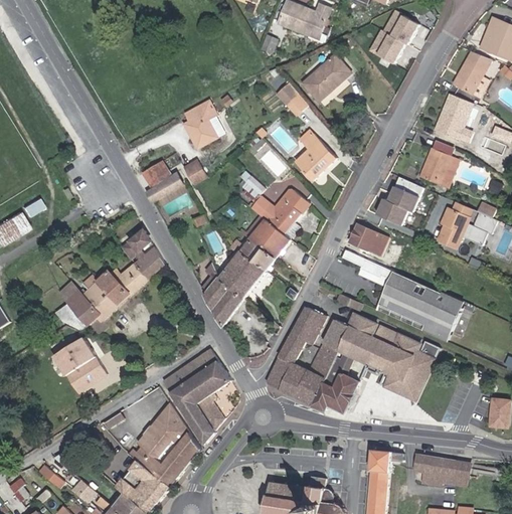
[(323,26),(330,8),(319,3),(316,11),(287,0),(278,22),(308,34),(311,27),(321,31),(323,26)]
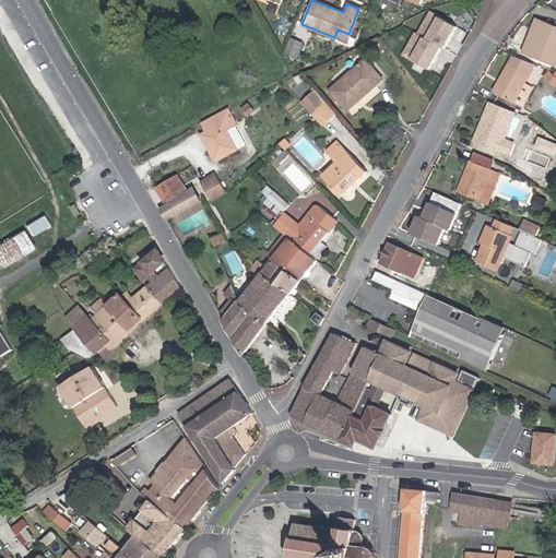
[(273,14),(276,6),(268,2),(264,11),(273,14)]
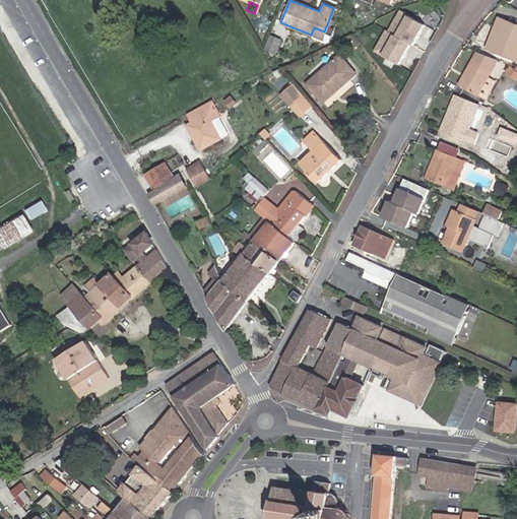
[(402,16),(398,9),(390,13),(394,20),(402,16)]
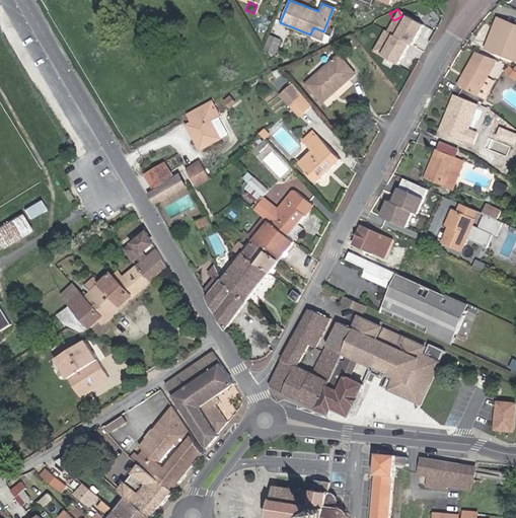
[(515,50),(515,24),(496,17),(484,47),(512,59),(515,50)]
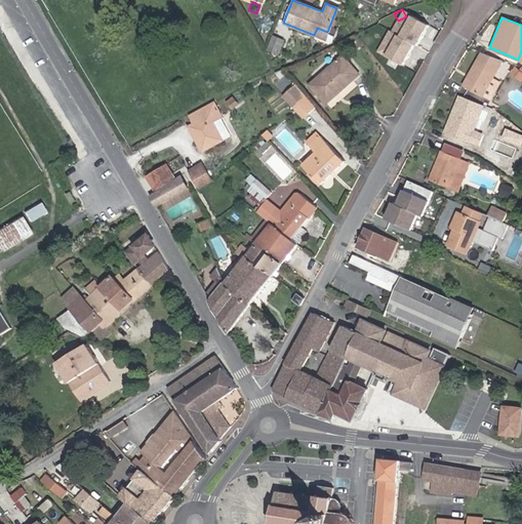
[(331,41),(335,30),(329,27),(327,32),(317,28),(314,35),(330,42),(331,41)]
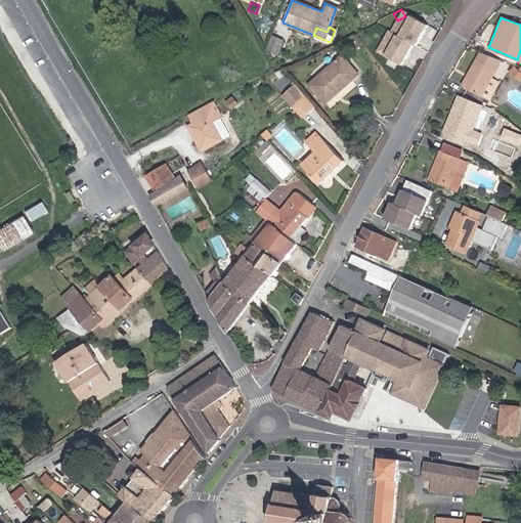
[(275,52),(281,40),(271,35),(265,48),(275,52)]
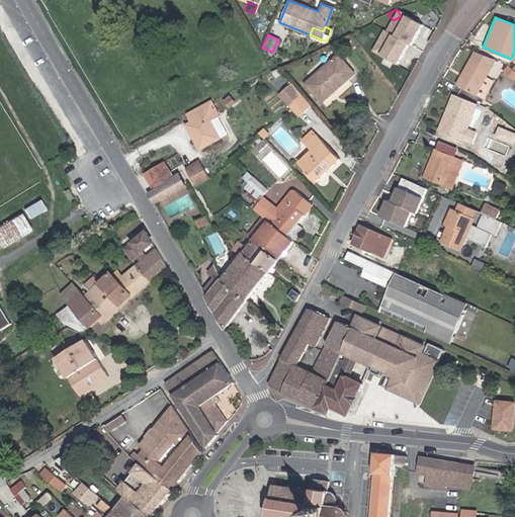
[(484,76),(494,60),(473,51),(454,84),(474,95),(475,92),(484,76)]
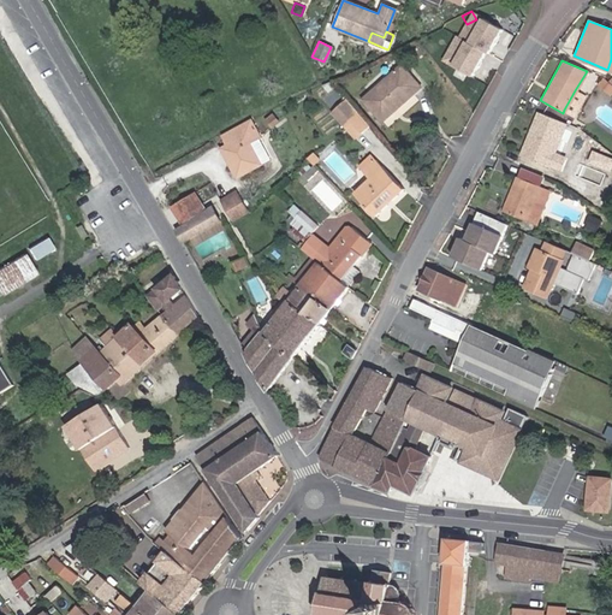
[(380,120),(419,87),(399,65),(361,99),(380,120)]
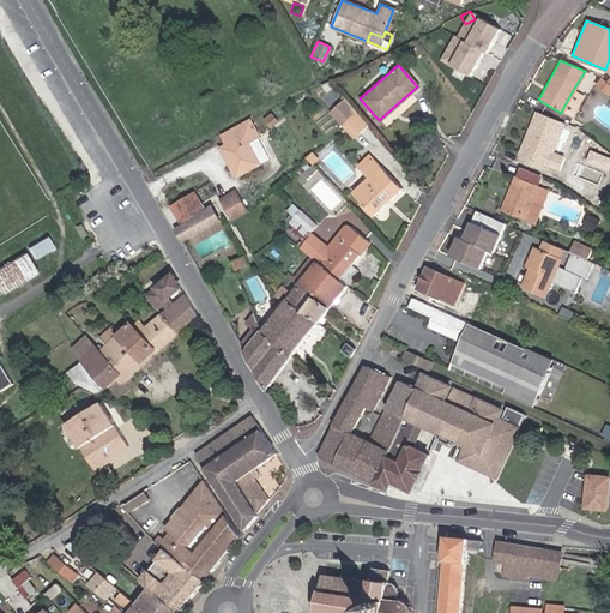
[(607,95),(609,90),(609,85),(604,80),(599,77),(593,83),(607,95)]
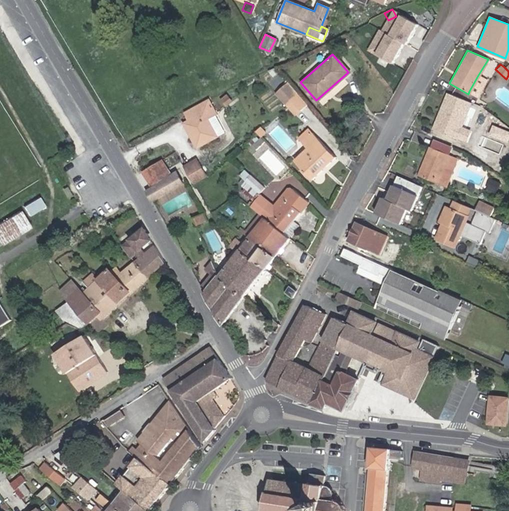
[(478,75),(469,91),(477,96),(486,80),(478,75)]
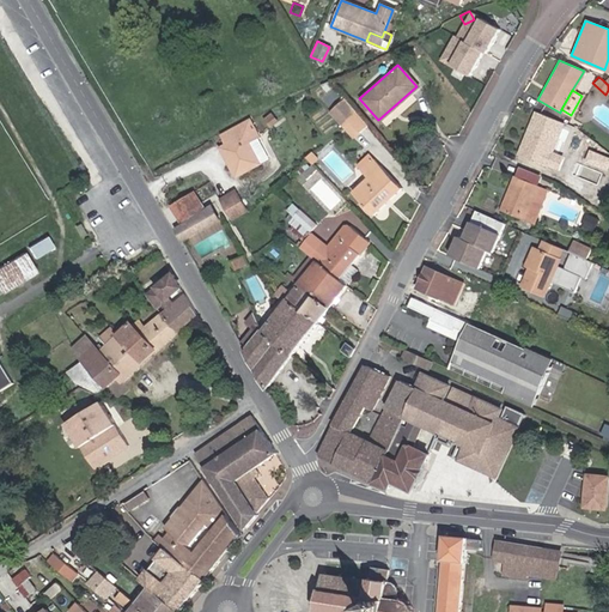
[(276,120),(269,110),(261,119),(268,127),(276,120)]
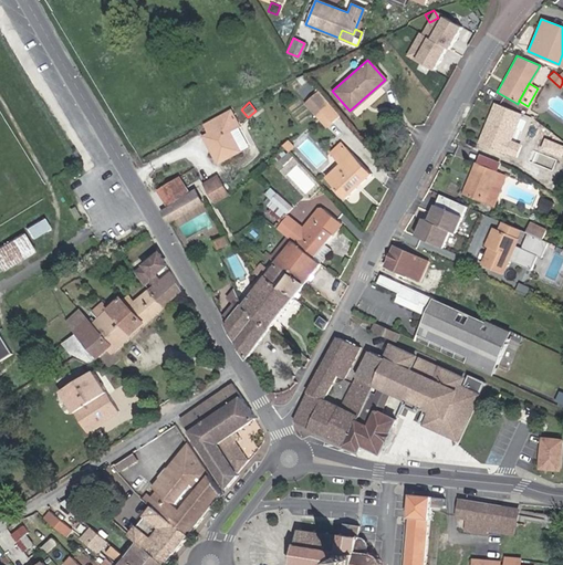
[(339,115),(327,102),(321,108),(332,122),(339,115)]
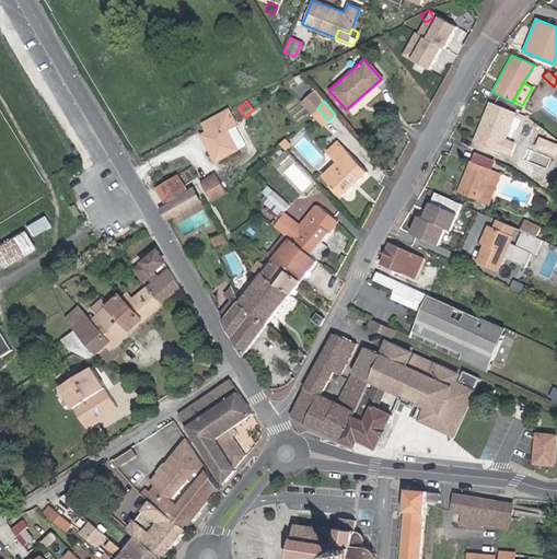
[(498,151),(513,112),(488,102),(473,141),(498,151)]
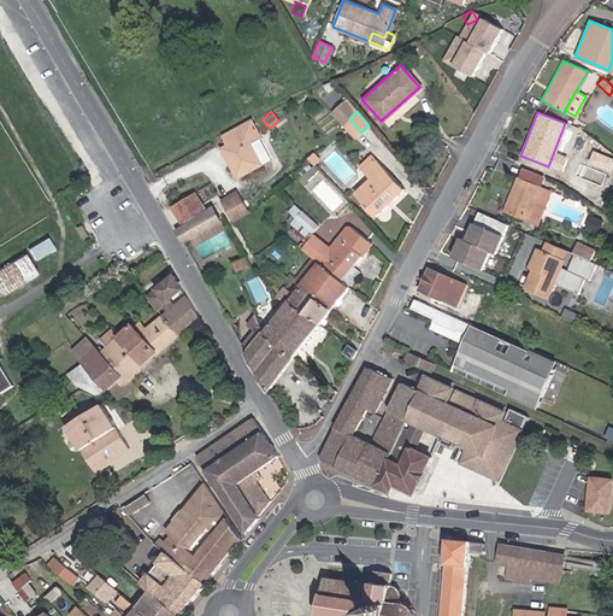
[(361,133),(349,118),(341,125),(354,139),(361,133)]
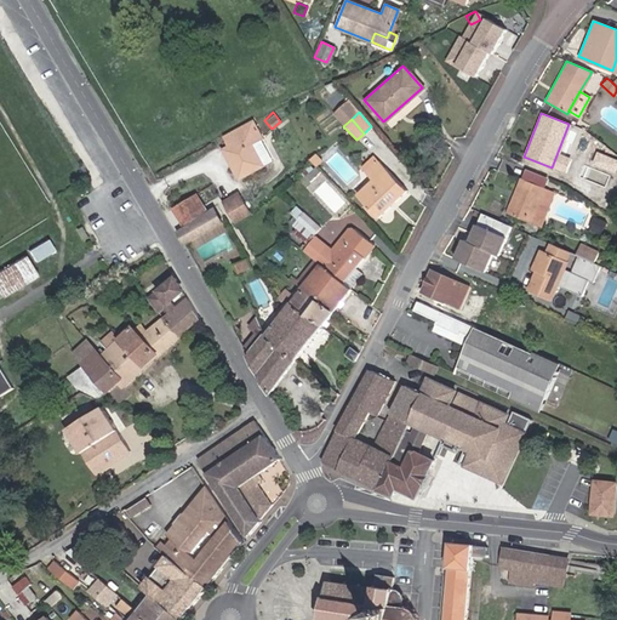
[(261,164),(270,159),(258,138),(260,137),(250,120),(222,136),(227,146),(221,148),(236,178),(261,165),(261,164)]
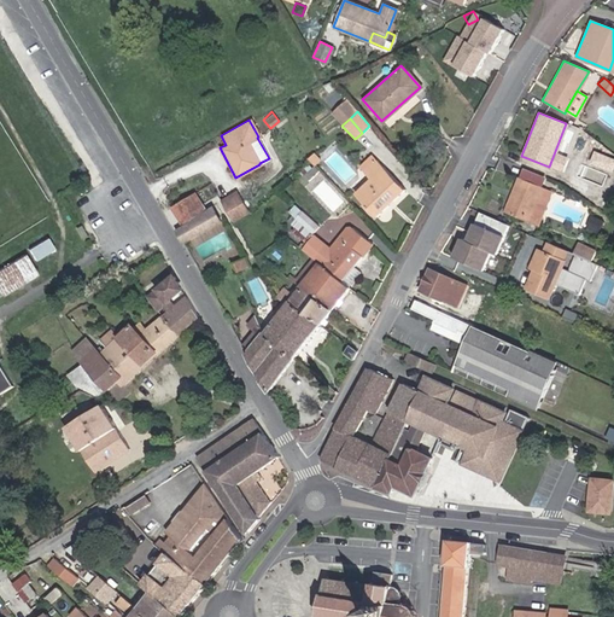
[(313,152),(307,158),(313,164),(319,158),(313,152)]
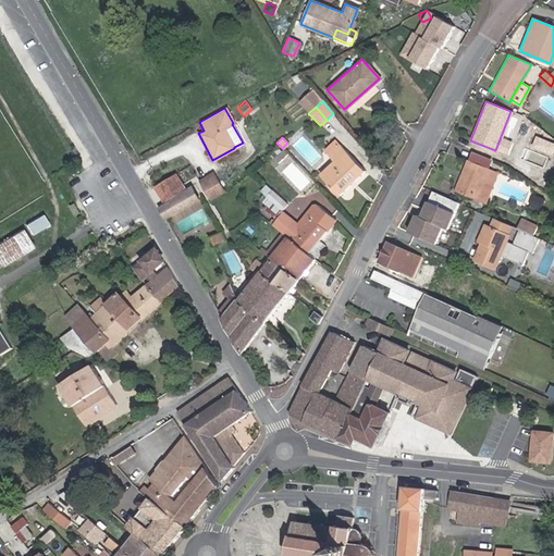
[(339,144),(334,139),(322,150),(327,155),(339,144)]
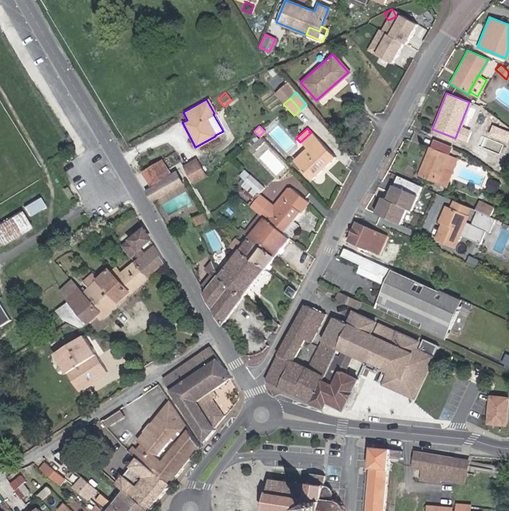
[(334,156),(311,132),(300,142),(306,148),(293,160),(310,179),(334,156)]
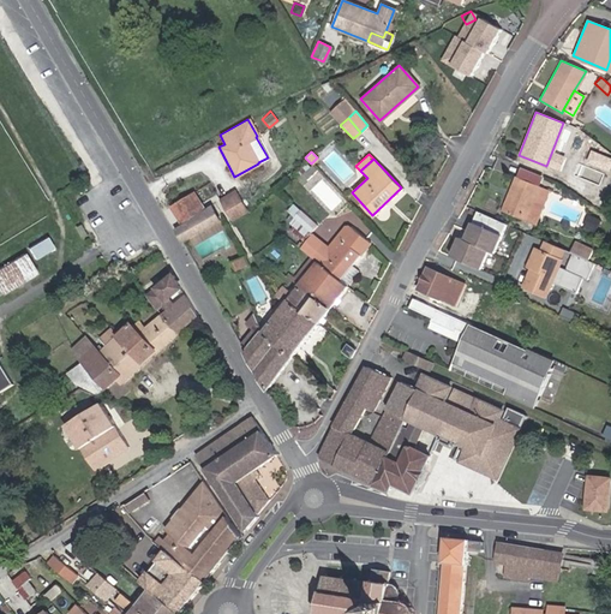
[(538,185),(541,177),(525,170),(521,178),(538,185)]
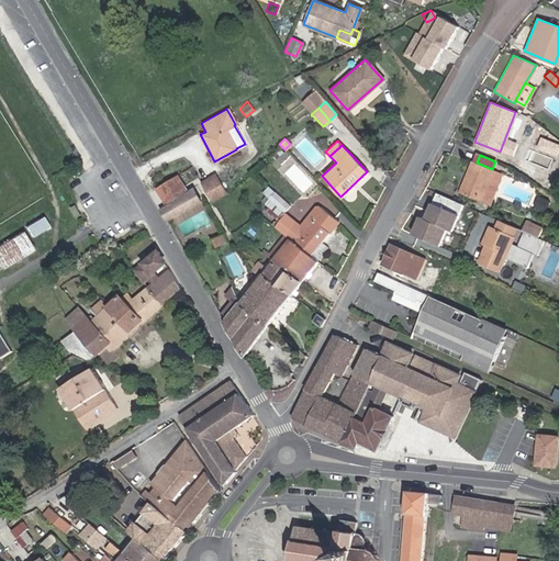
[(488,204),(501,172),(492,169),(477,163),(470,160),(458,192),(488,204)]
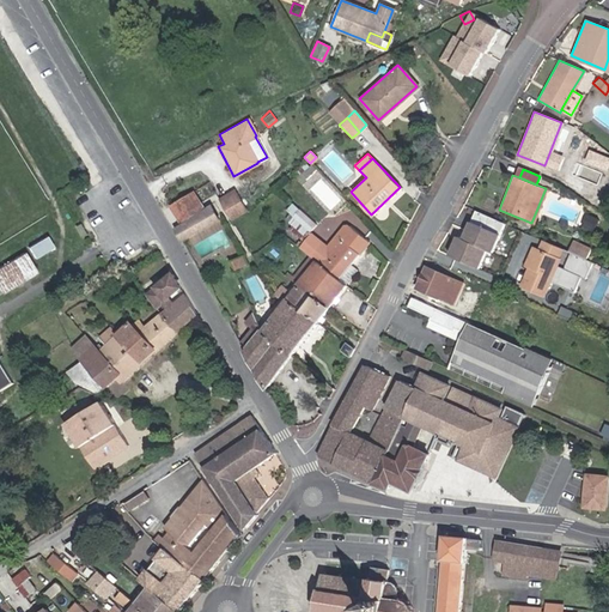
[(178,223),(202,207),(192,189),(168,205),(178,223)]
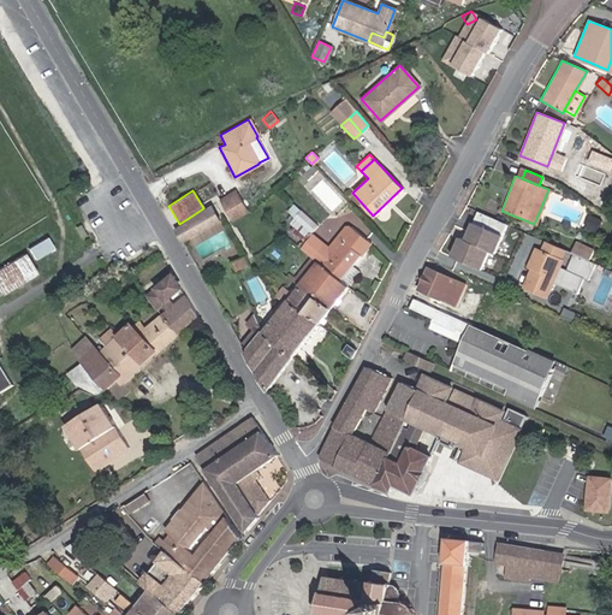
[(247,211),(236,191),(219,201),(230,219),(247,211)]
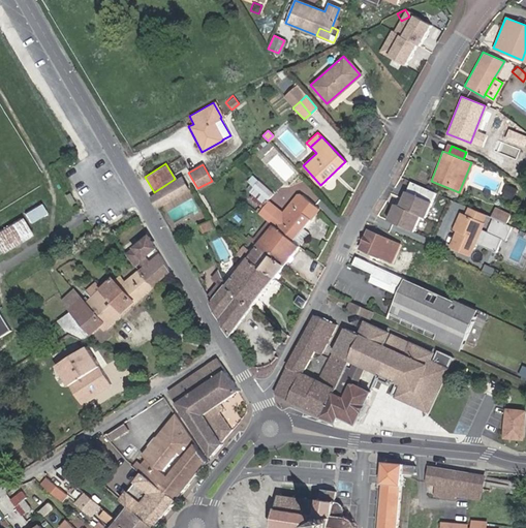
[(252,186),(257,180),(251,175),(245,181),(252,186)]
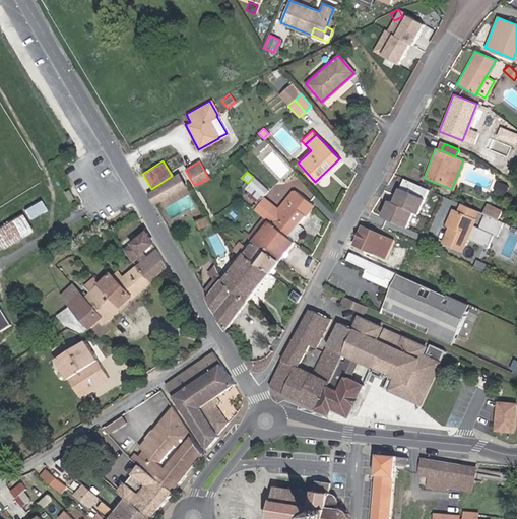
[(152,203),(185,186),(178,174),(146,193),(152,203)]
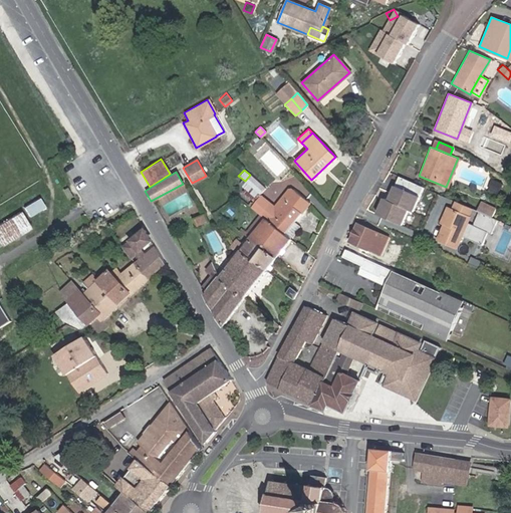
[(252,201),(264,187),(250,175),(245,181),(241,186),(244,188),(241,191),(252,201)]
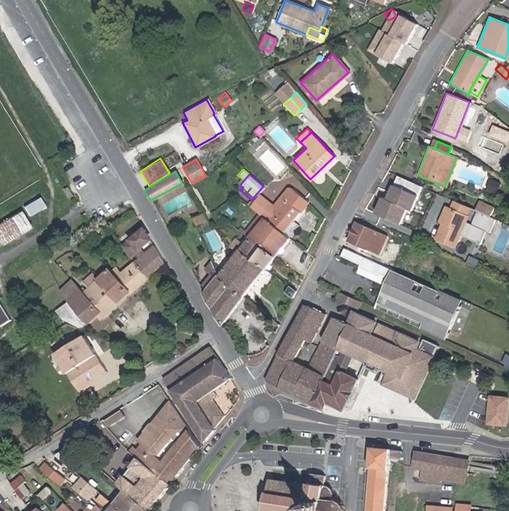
[(420,186),(395,175),(385,198),(381,196),(374,213),(398,223),(405,208),(410,210),(420,186)]
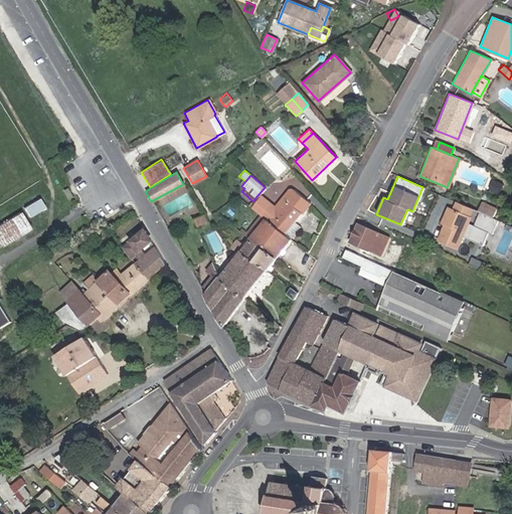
[(294,221),(301,212),(302,213),(310,203),(292,188),(288,189),(275,205),(261,194),(249,207),(260,214),(284,233),(294,221)]
